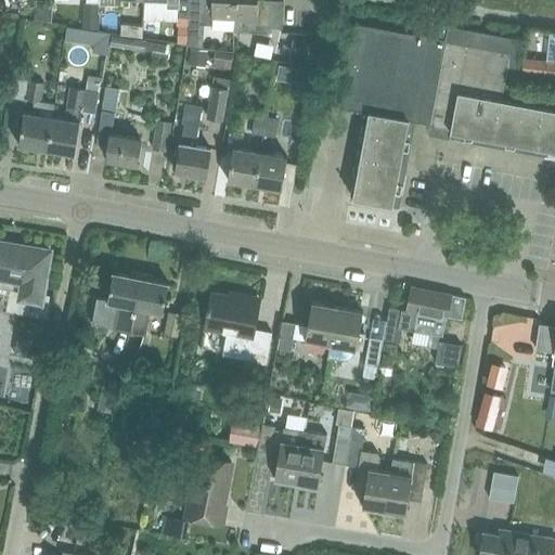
[(153,0),(166,1),(165,9),(178,10),(177,16),(190,16),(190,0),(153,0)]
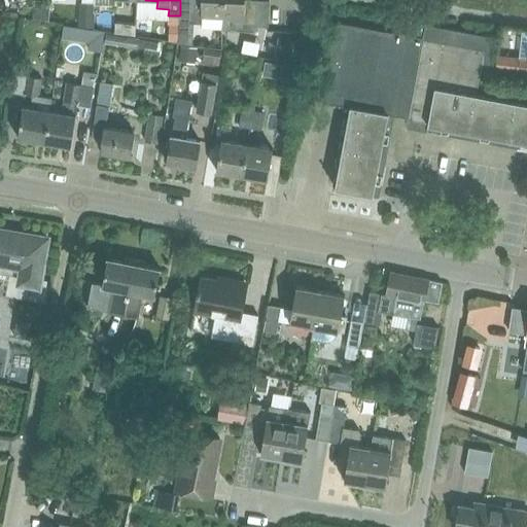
[(180,0),(180,15),(179,22),(189,23),(203,24),(202,28),(222,29),(223,0),(180,0)]
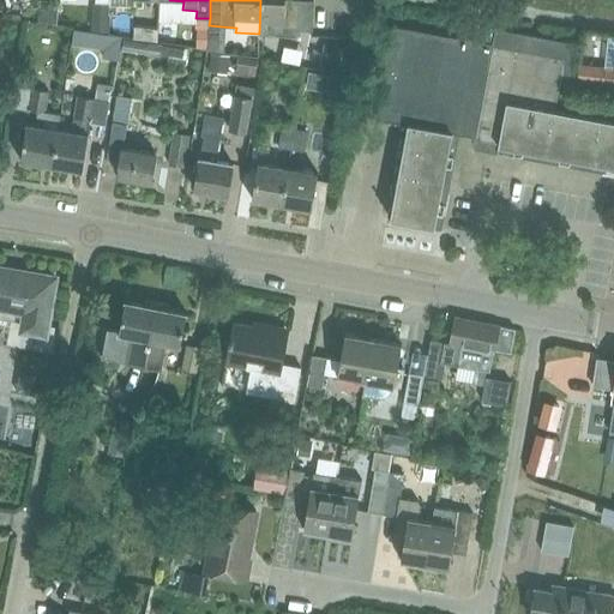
[(260,0),(259,34),(298,36),(298,30),(312,31),(314,1),(299,0),(260,0)]
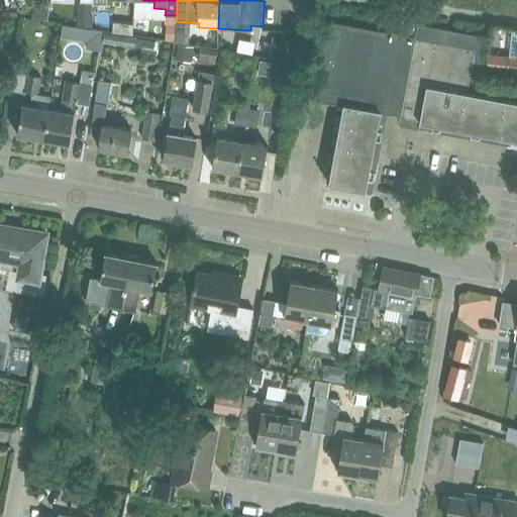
[(48,20),(49,4),(33,3),(32,18),(48,20)]
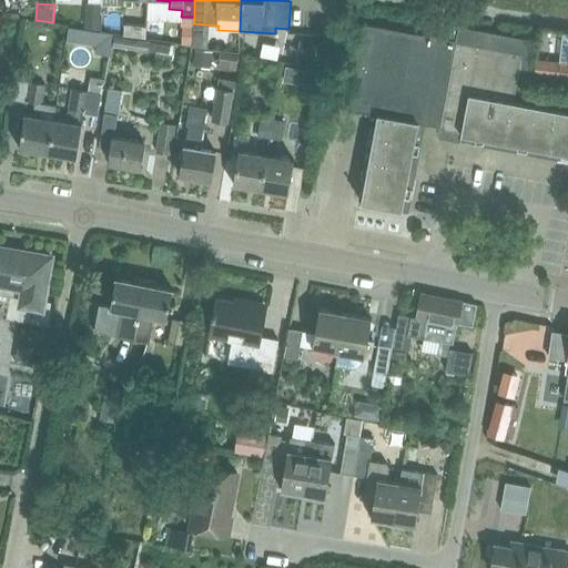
[(88,17),(87,28),(101,28),(101,17),(88,17)]
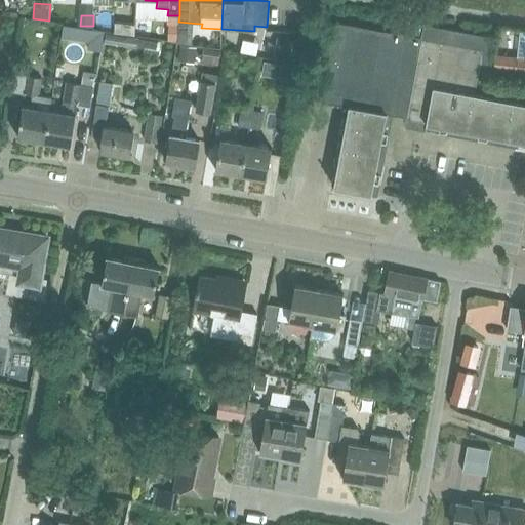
[(139,18),(138,35),(151,35),(152,18),(139,18)]
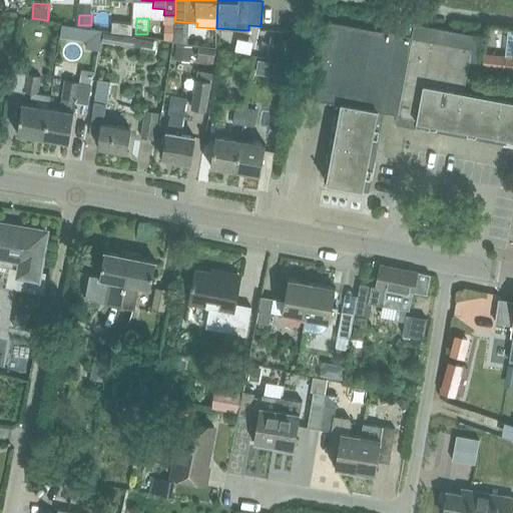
[(129,30),(128,20),(109,21),(110,32),(129,30)]
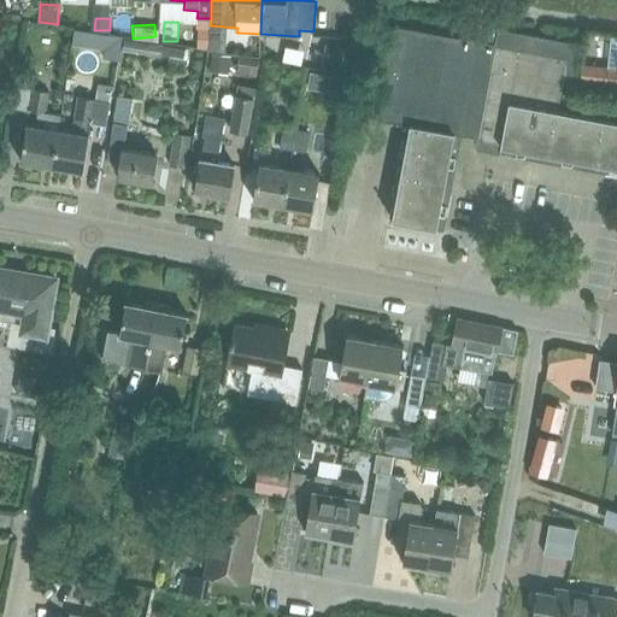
[(583,43),(568,41),(499,28),(495,43),(394,25),(377,118),(410,124),(454,133),(479,137),(477,141),(479,141),(477,147),(526,156),(527,150),(616,166),(616,121),(558,110),(560,97),(573,98),(583,43)]
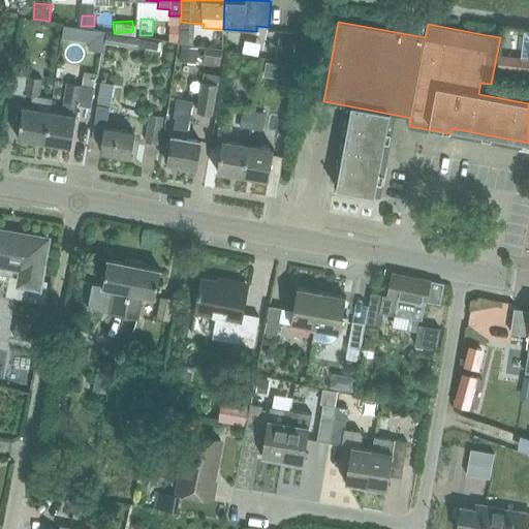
[(180,23),(170,23),(169,39),(180,41),(180,23)]
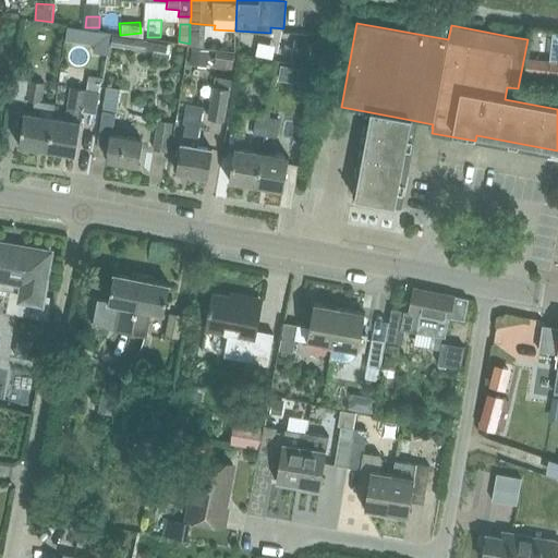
[(68,26),(65,39),(95,45),(94,51),(107,53),(110,34),(97,32),(68,26)]
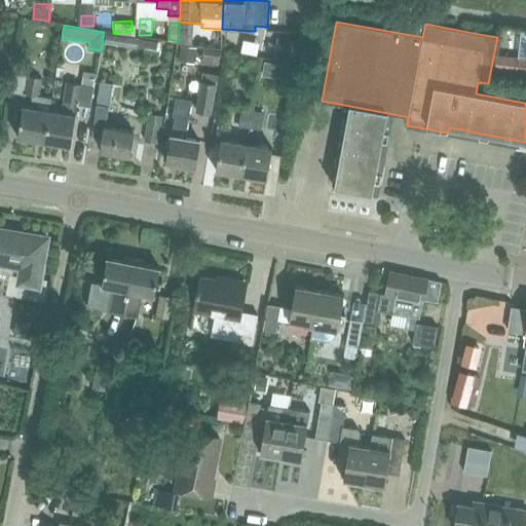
[(144,38),(107,34),(105,43),(137,47),(145,49),(144,53),(159,57),(161,42),(144,40),(144,38)]
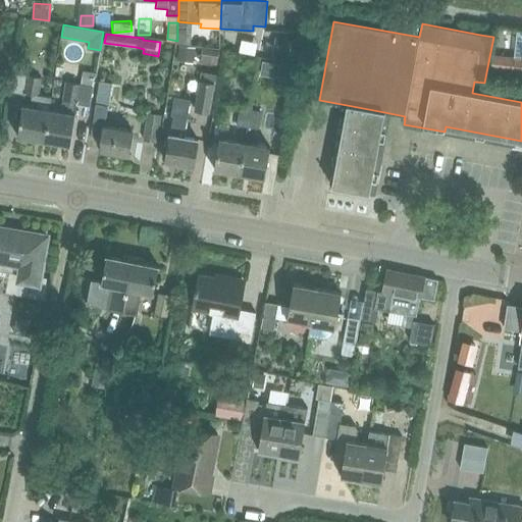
[(293,40),(276,37),(273,52),(290,55),(293,40)]
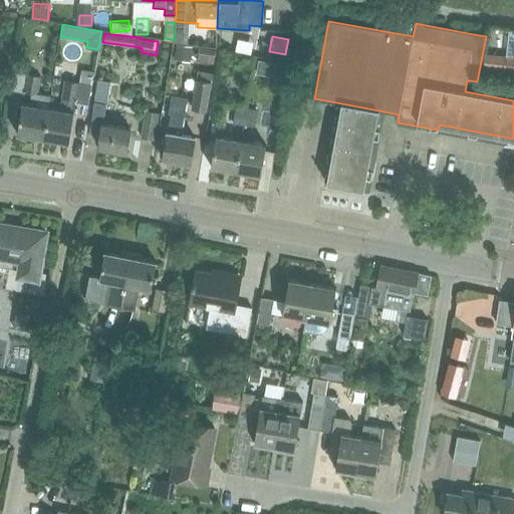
[(250,52),(251,40),(236,38),(234,50),(250,52)]
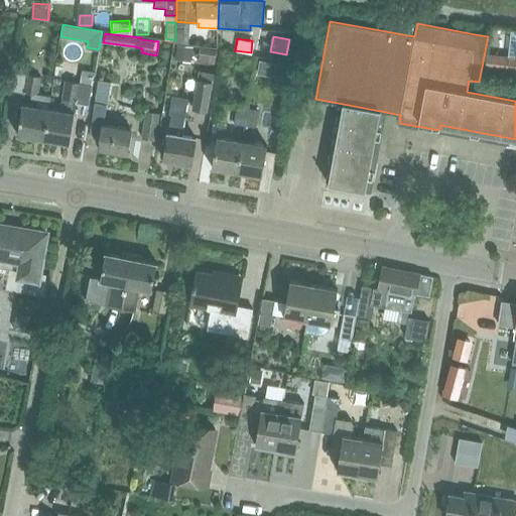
[(191,62),(194,46),(177,44),(175,60),(191,62)]
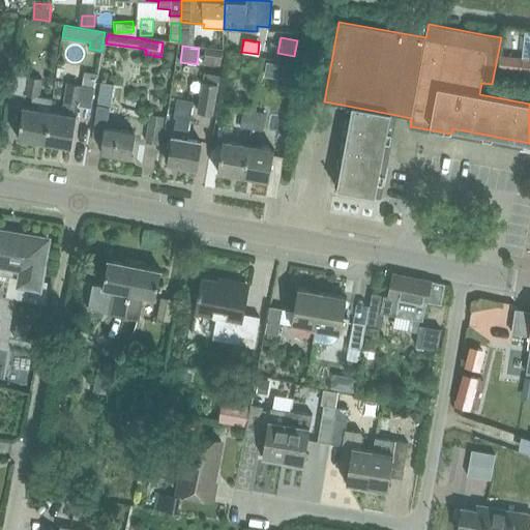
[(224,52),(206,49),(204,63),(222,65),(224,52)]
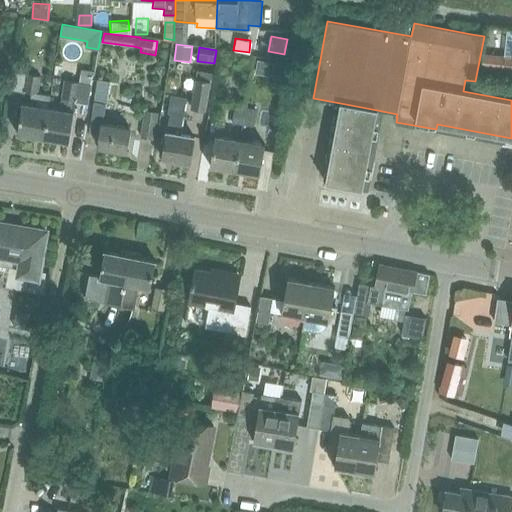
[(511,56),(483,54),(481,67),(511,70),(511,56)]
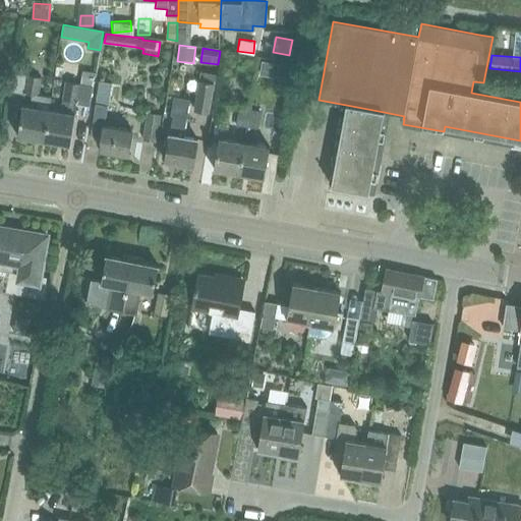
[(271,62),(262,60),(259,73),(269,75),(271,62)]
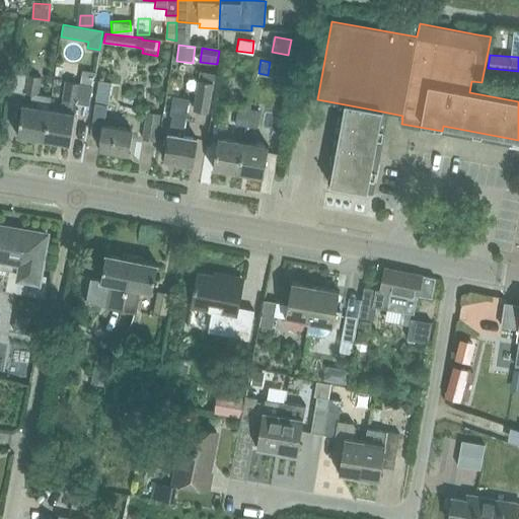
[(42,77),(33,75),(14,72),(10,91),(24,93),(24,91),(32,93),(31,99),(38,100),(36,106),(22,104),(17,135),(45,140),(50,109),(52,96),(39,94),(42,77)]
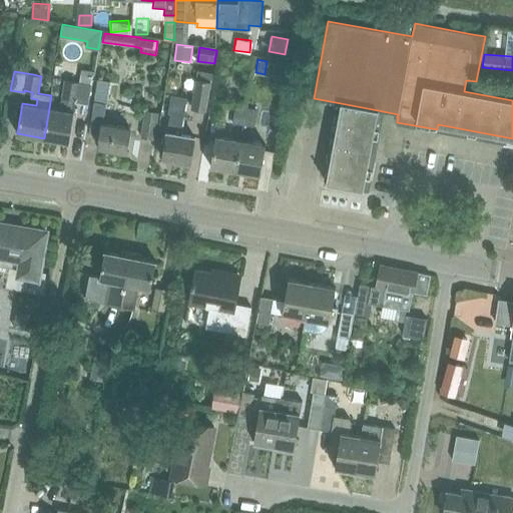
[(198,71),(196,78),(191,107),(207,110),(212,73),(198,71)]
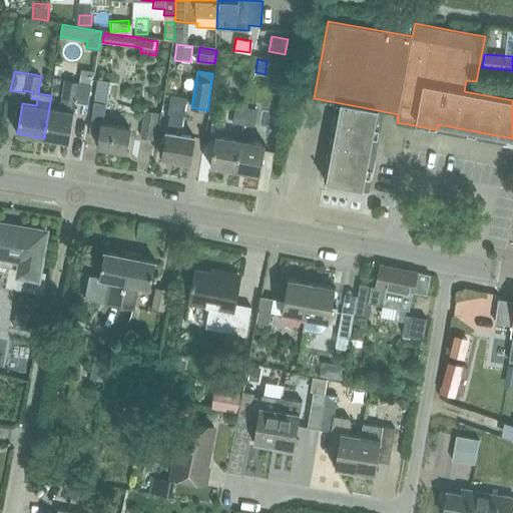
[(81,72),(79,82),(65,80),(60,109),(49,108),(44,138),(69,142),(76,102),(88,104),(92,85),(91,84),(93,74),(81,72)]
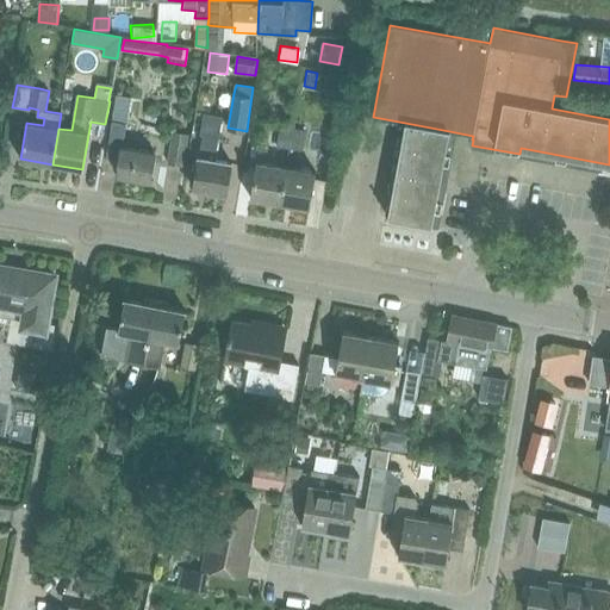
[(113,122),(111,132),(107,156),(120,159),(117,175),(150,180),(155,151),(122,145),(125,123),(126,124),(132,97),(118,94),(113,122)]
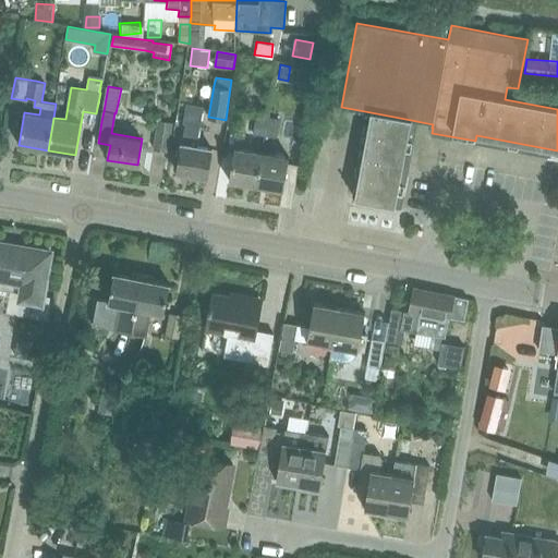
[(507,97),(518,98),(520,89),(508,87),(507,97)]
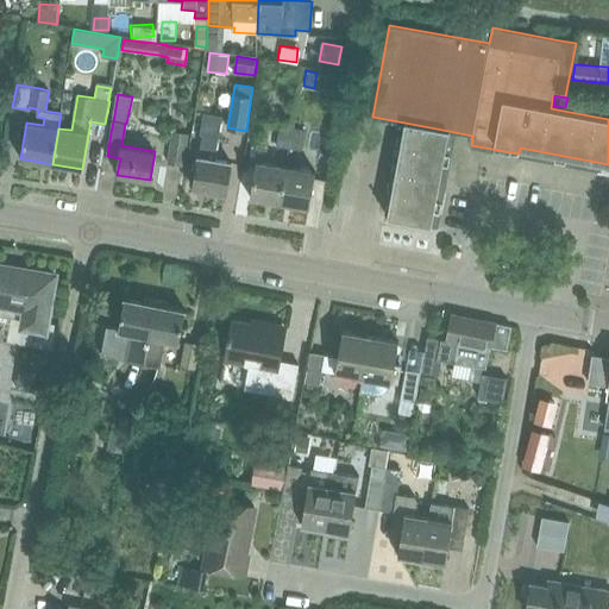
[(193,188),(226,194),(231,162),(214,159),(219,136),(223,115),(205,113),(200,135),(202,135),(198,161),(194,159),(192,171),(196,171),(193,188)]
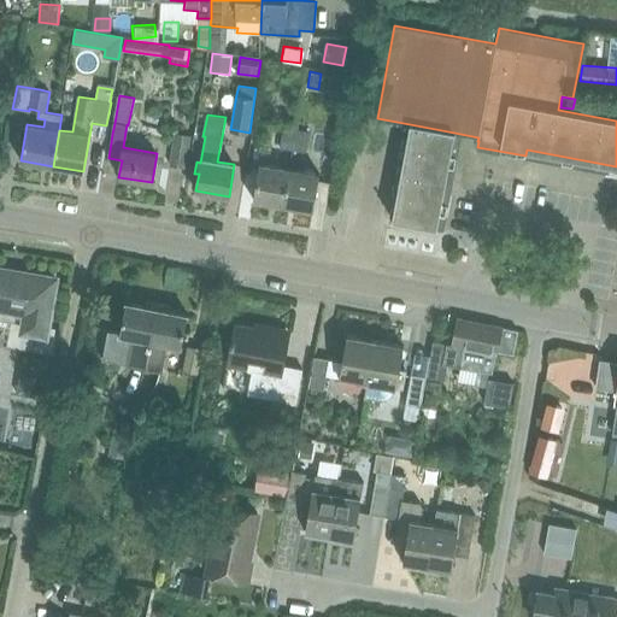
[(436,228),(454,133),(410,124),(393,219),(436,228)]
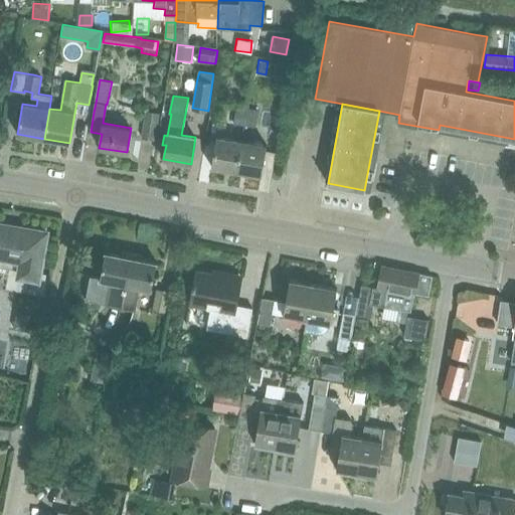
[(243,125),(246,108),(236,107),(233,123),(243,125)]
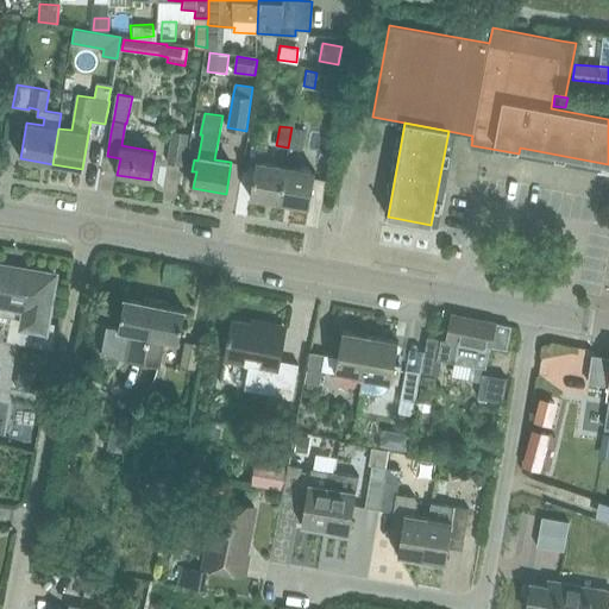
[(292,127),(288,148),(301,150),(305,130),(292,127)]
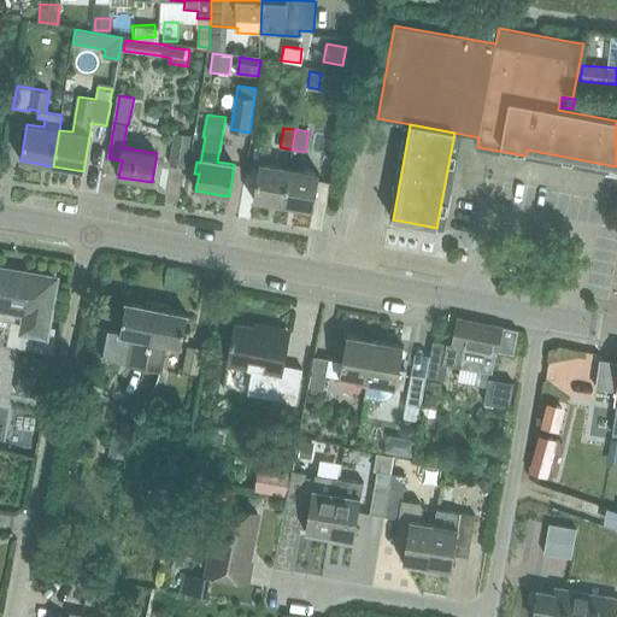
[(186,166),(191,136),(176,134),(171,164),(186,166)]
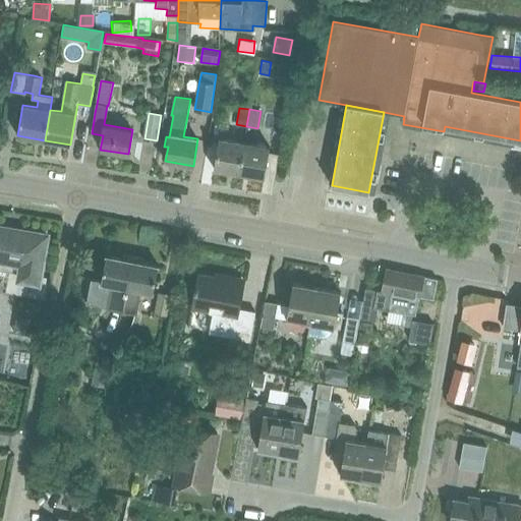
[(239,173),(244,142),(219,138),(214,169),(239,173)]
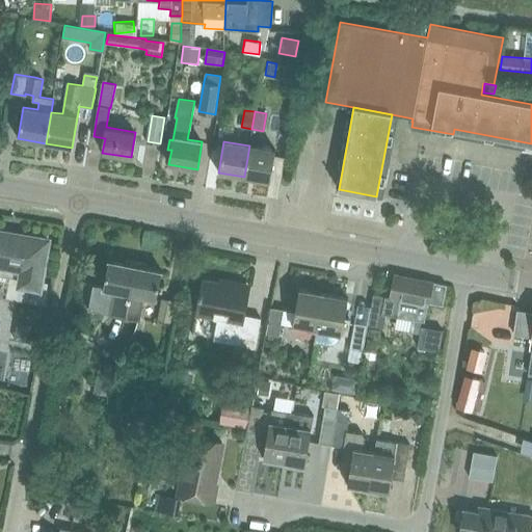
[(275,150),(255,147),(249,145),(244,177),(270,181),(275,150)]
